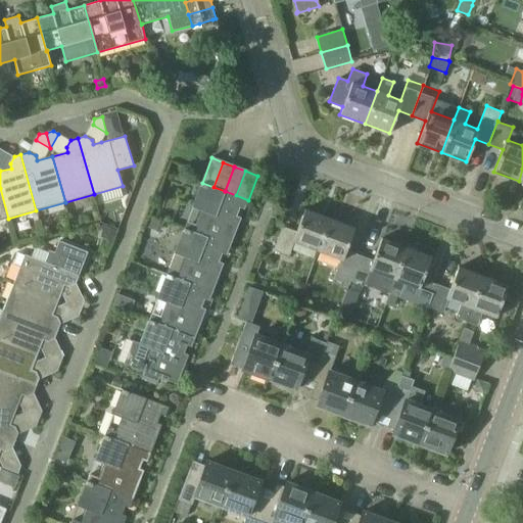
[(202,183),(184,230),(230,247),(239,223),(234,221),(240,206),(245,207),(248,200),(236,195),(225,191),(214,187),(202,183)]
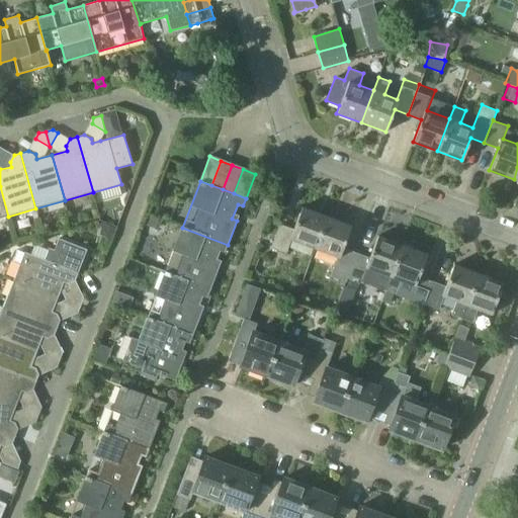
[(0,218),(8,217),(0,186),(0,218)]
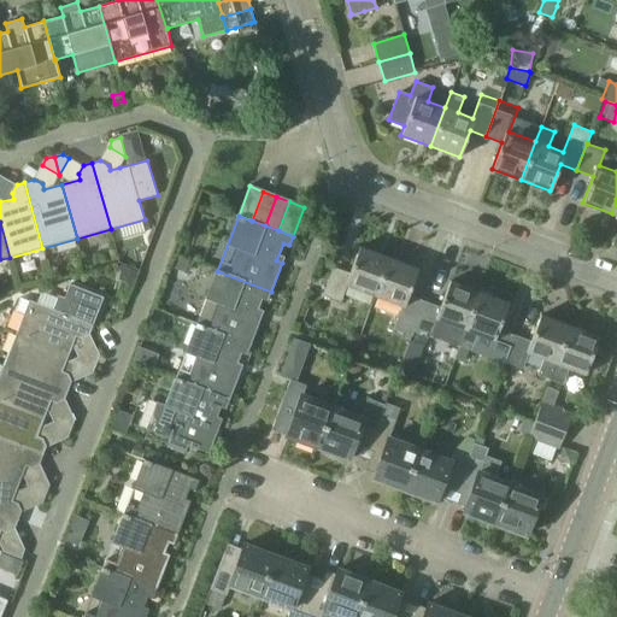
[(347,286),(375,295),(388,258),(359,247),(350,274),(334,268),(324,294),(341,301),(347,286)]
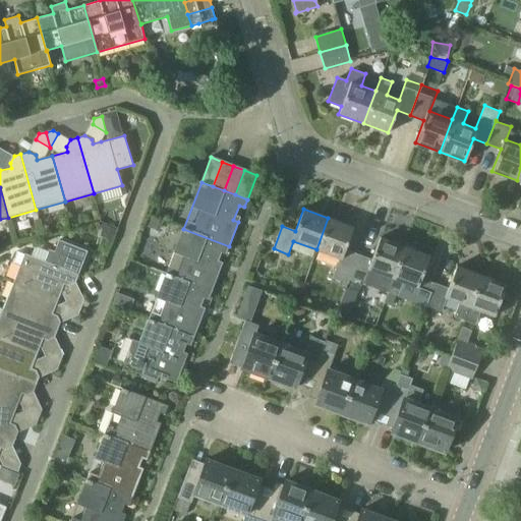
[(152,216),(148,226),(157,230),(161,220),(152,216)]
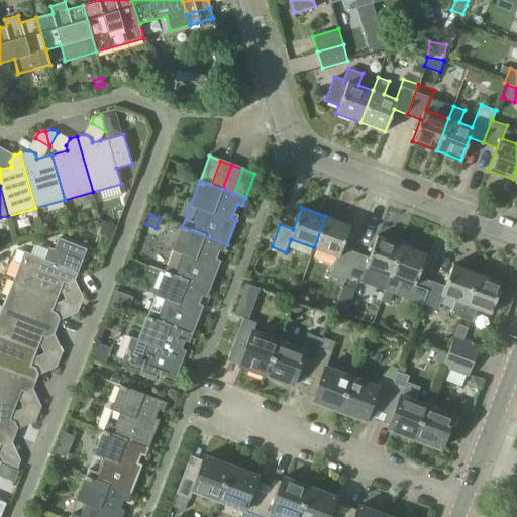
[(350,225),(325,216),(314,247),(336,256),(329,275),(345,281),(347,276),(355,252),(342,247),(350,225)]
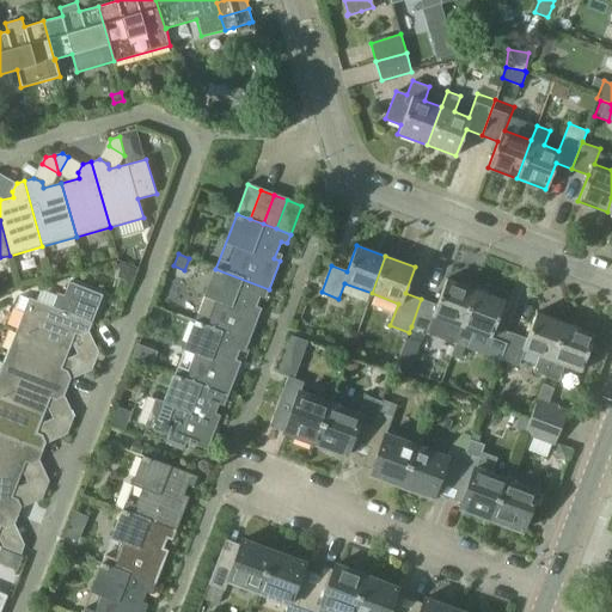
[(118,275),(134,281),(140,268),(118,261),(116,267),(122,269),(118,275)]
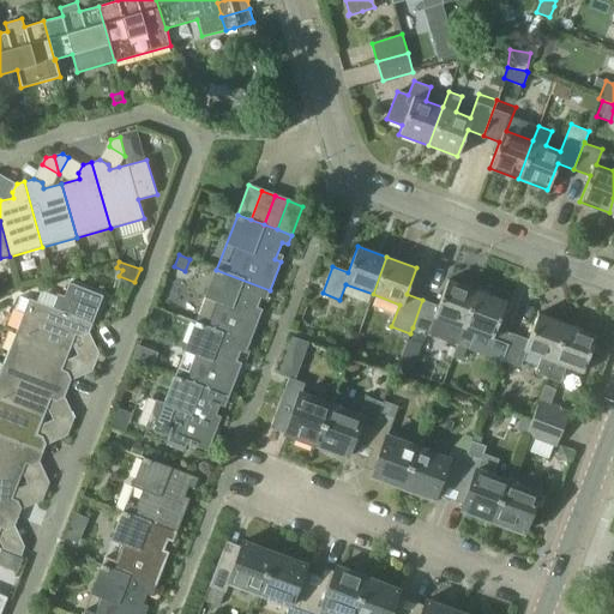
[(266,299),(270,290),(216,270),(196,323),(248,344),(260,315),(254,313),(260,296),(266,299)]
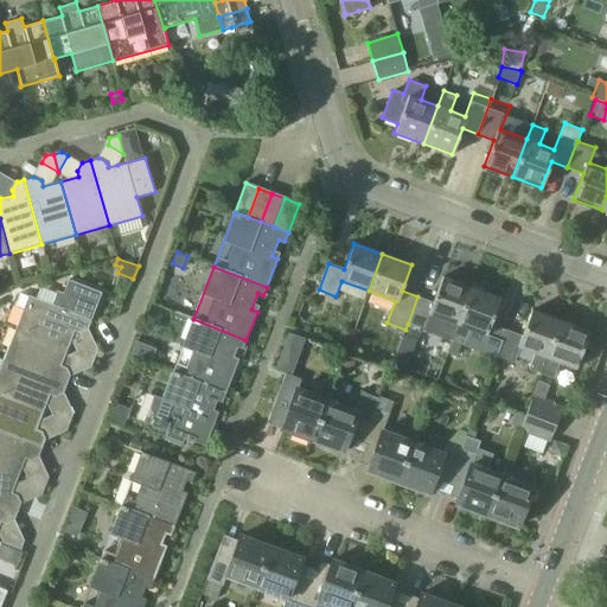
[(408,324),(452,340),(453,340),(473,287),(442,276),(433,302),(417,296),(408,324)]
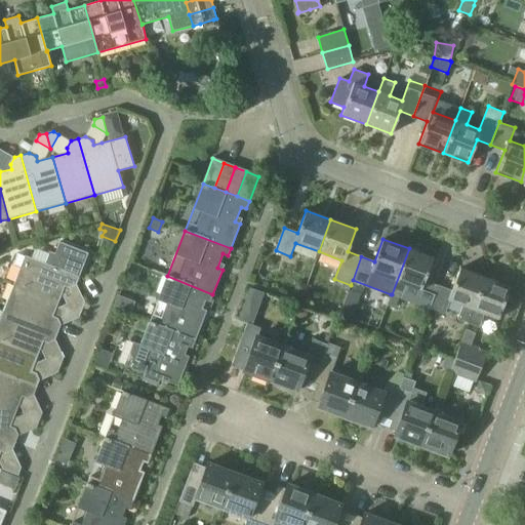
[(26,254),(26,255),(18,252),(13,264),(21,267),(14,283),(58,299),(65,285),(69,287),(76,284),(88,252),(58,241),(54,253),(49,251),(45,261),(26,254)]
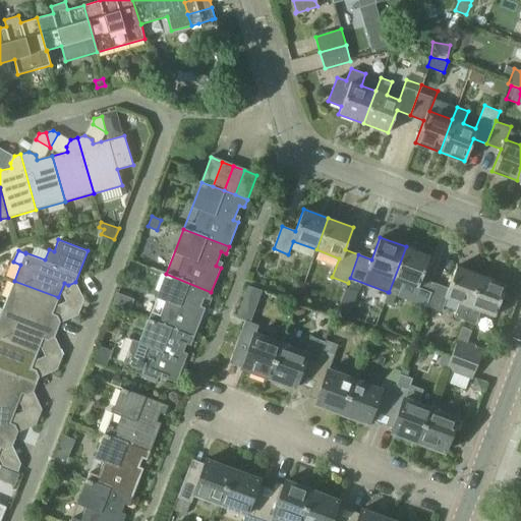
[(397,295),(426,306),(435,283),(421,278),(429,255),(406,246),(389,292),(397,295)]
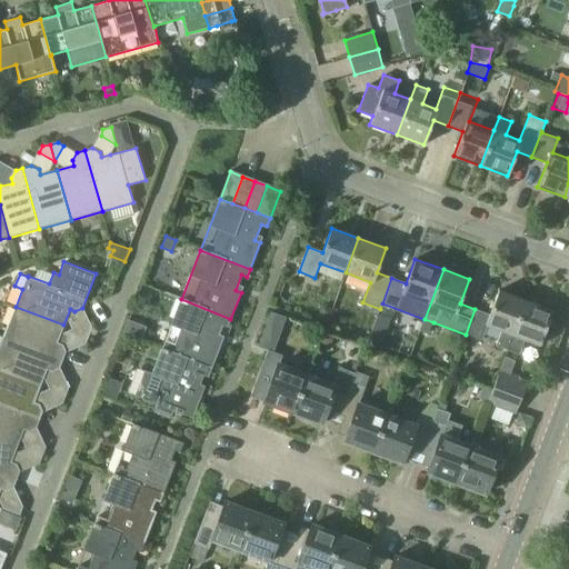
[(490,315),(475,309),(466,335),(483,341),(489,326),(501,330),(496,346),(508,350),(527,300),(499,290),(490,315)]
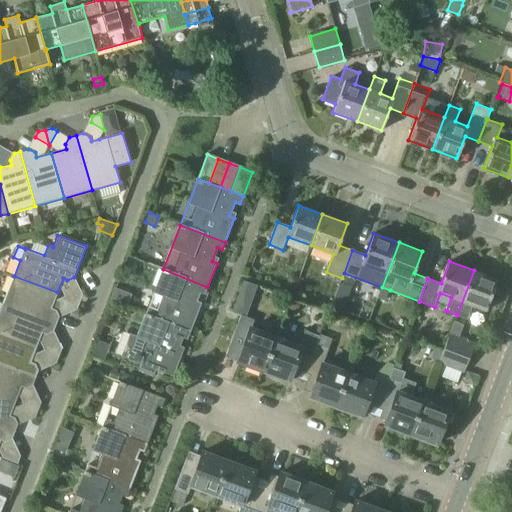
[(163,269),(146,314),(190,331),(200,307),(195,305),(200,292),(205,293),(207,287),(163,269)]
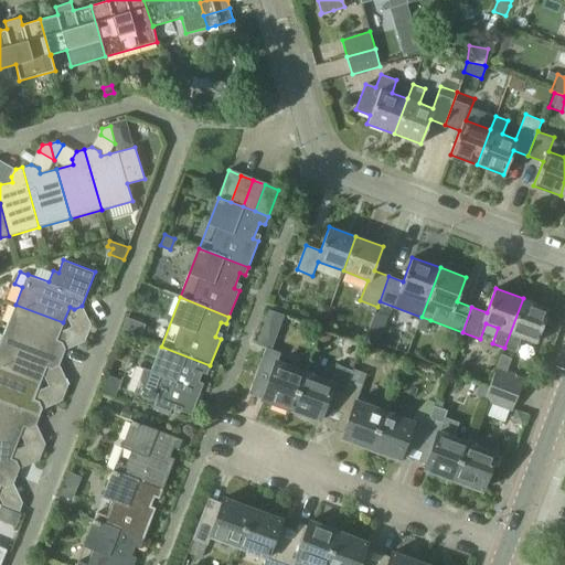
[(515,352),(521,337),(536,343),(550,308),(523,298),(504,348),(515,352)]
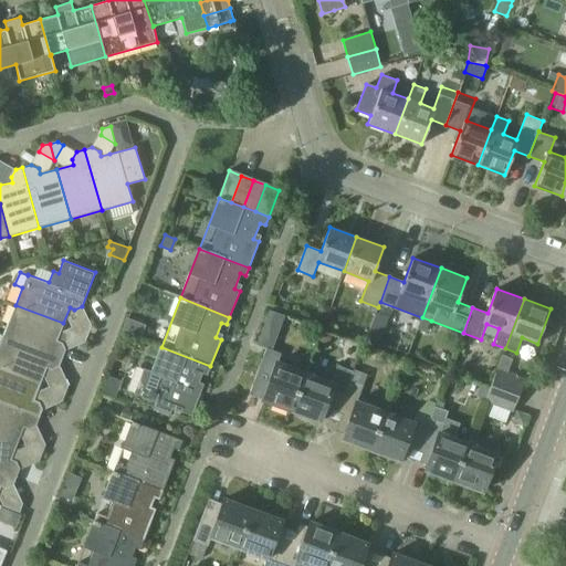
[(4,335),(62,357),(65,348),(62,341),(58,339),(63,323),(16,305),(4,335)]
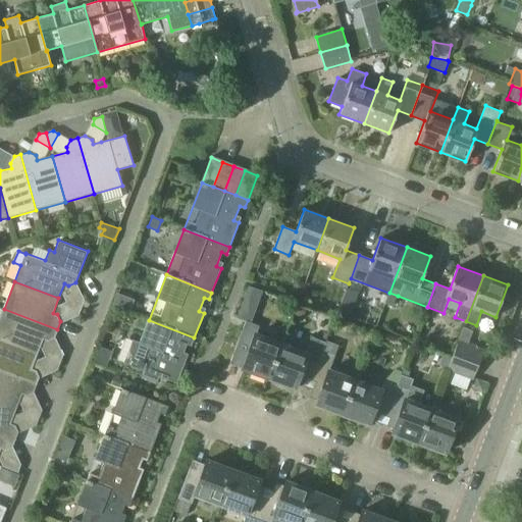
[(257,302),(261,291),(249,286),(245,298),(257,302)]
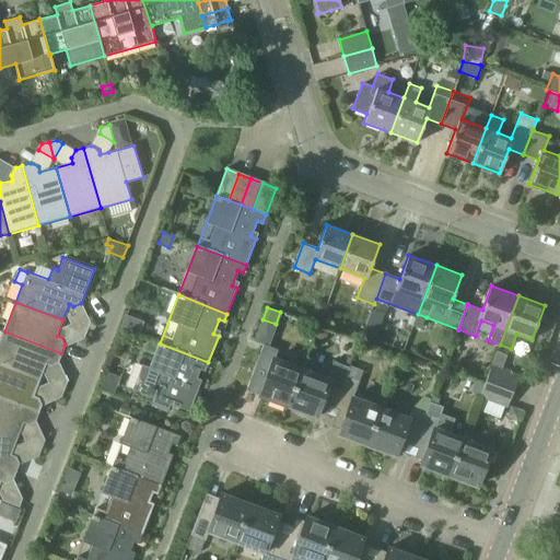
[(417,314),(412,326),(421,329),(427,317),(418,314),(417,314)]
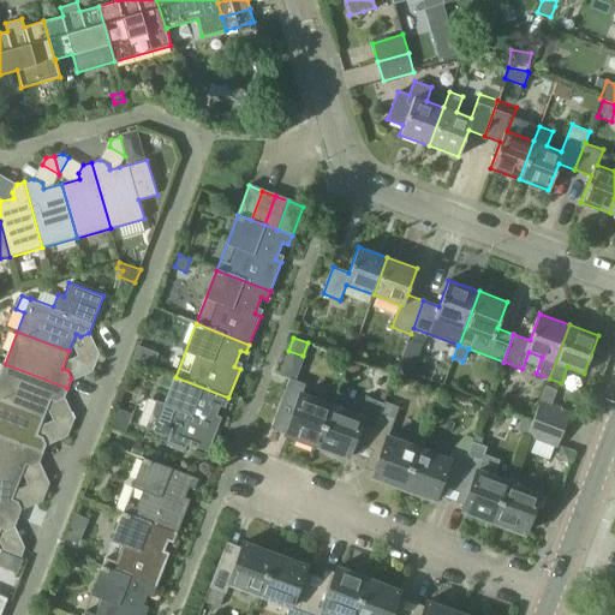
[(78,354),(96,362),(100,353),(97,346),(78,354)]
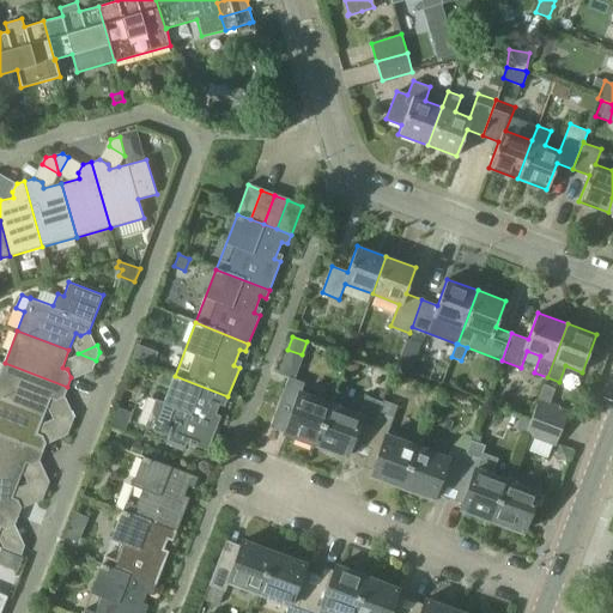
[(139,346),(134,359),(145,363),(150,351),(139,346)]
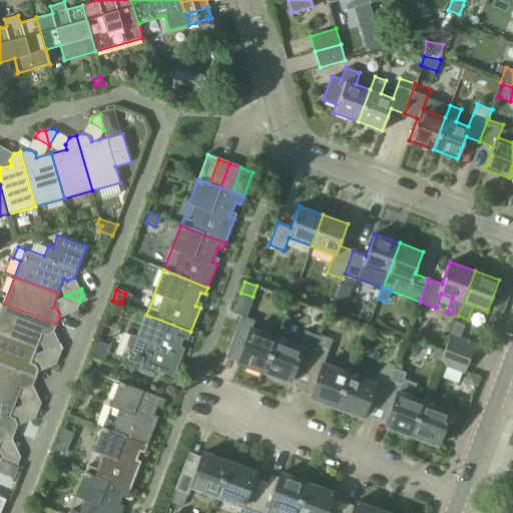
[(77,309),(80,302),(65,296),(72,312),(77,309)]
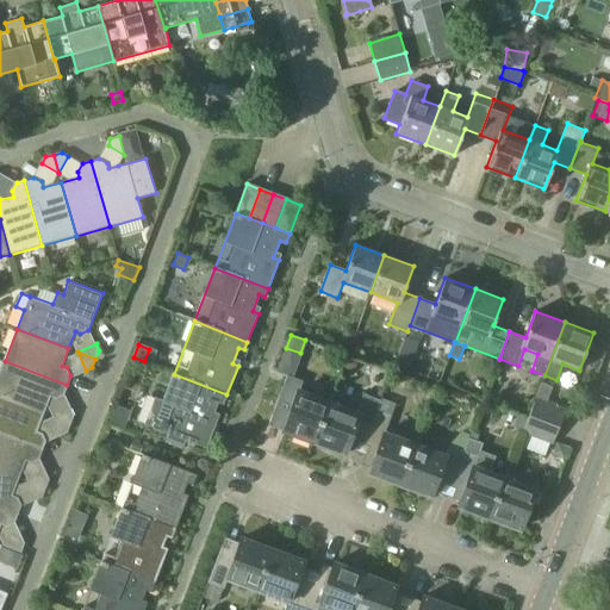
[(400,352),(394,365),(408,369),(412,356),(400,352)]
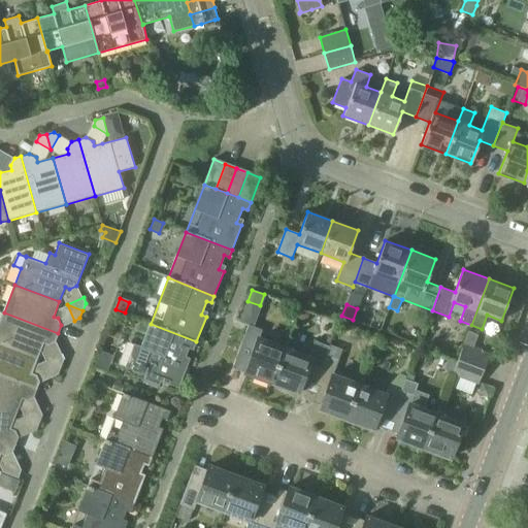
[(300,307),(296,318),(302,321),(308,318),(310,311),(300,307)]
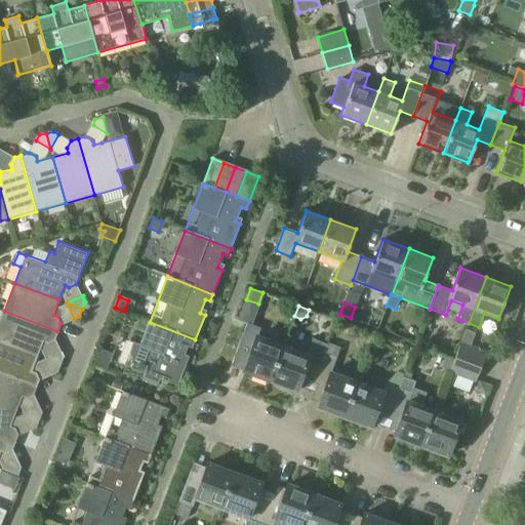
[(0,320),(0,339),(38,355),(43,340),(47,342),(54,339),(57,331),(4,311),(0,320)]
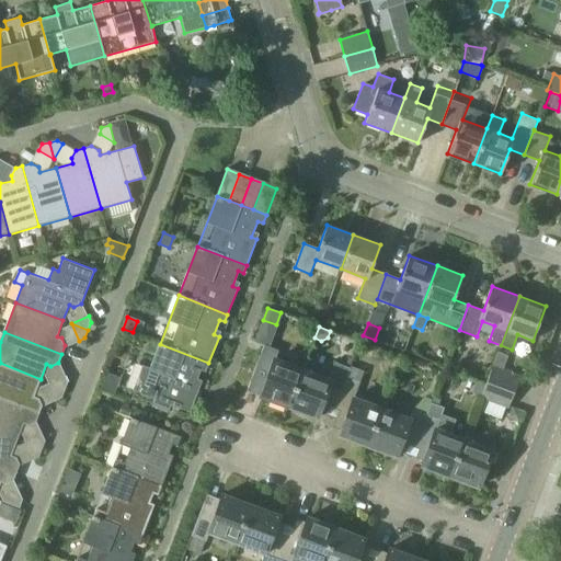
[(208,363),(160,344),(150,368),(144,366),(135,390),(155,399),(153,402),(170,409),(171,404),(190,412),(199,387),(195,385),(201,370),(205,371),(208,363)]
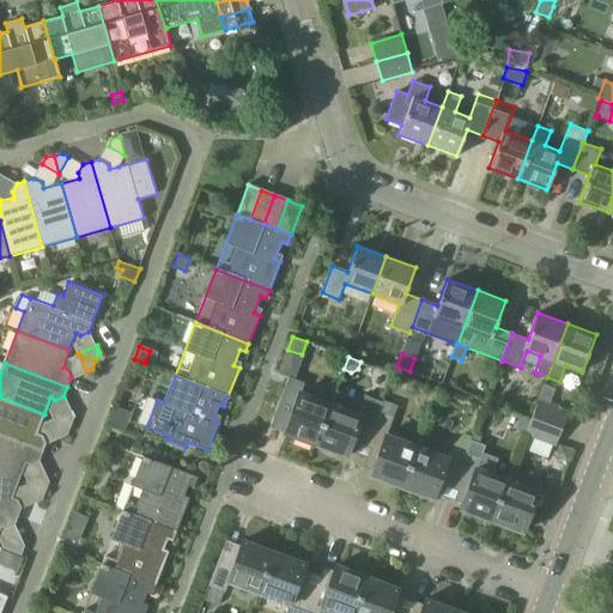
[(284,434),(315,445),(331,404),(301,393),(304,383),(289,377),(275,413),(289,418),(284,434)]
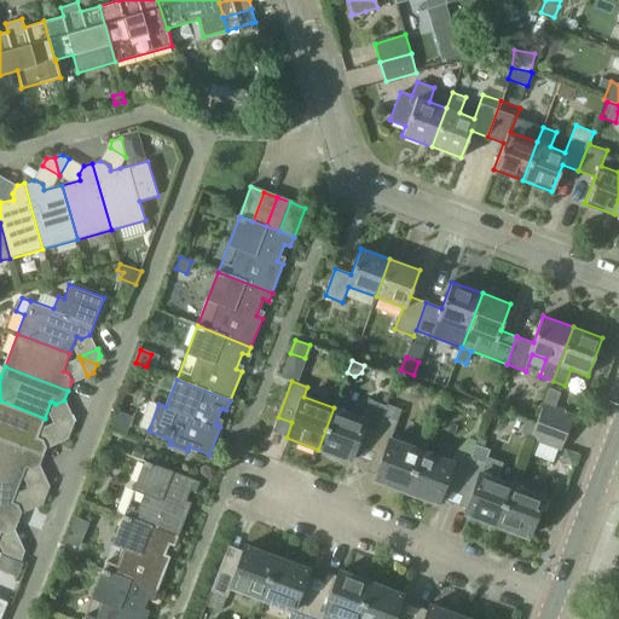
[(549,388),(537,421),(566,432),(573,416),(555,409),(561,392),(549,388)]
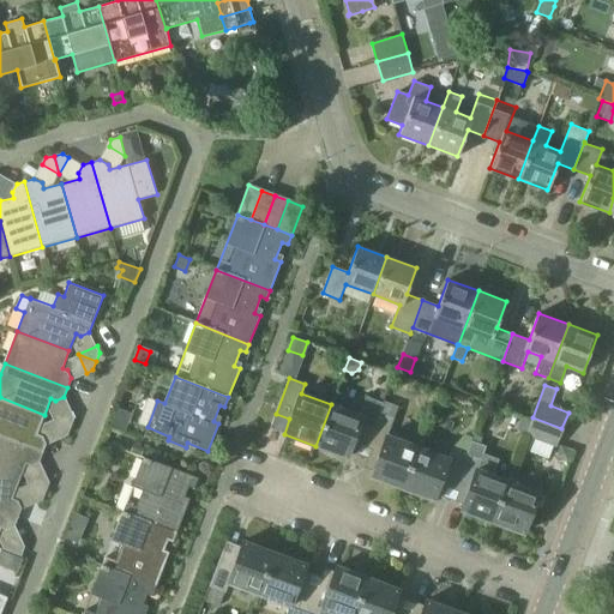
[(0,434),(42,451),(46,443),(42,435),(37,433),(44,415),(0,397),(0,434)]
